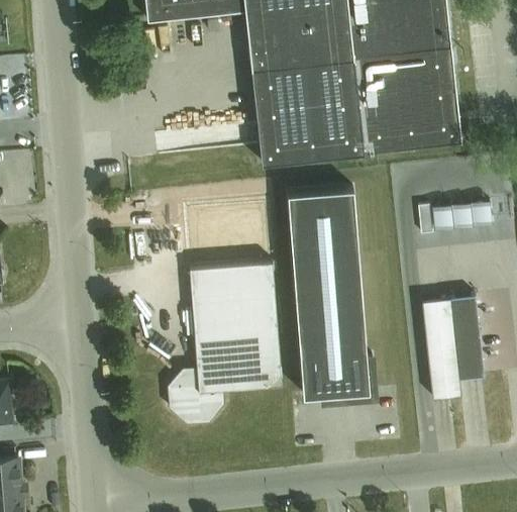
[(450,48),(444,0),(143,0),(146,22),(244,12),(250,71),(450,48)]
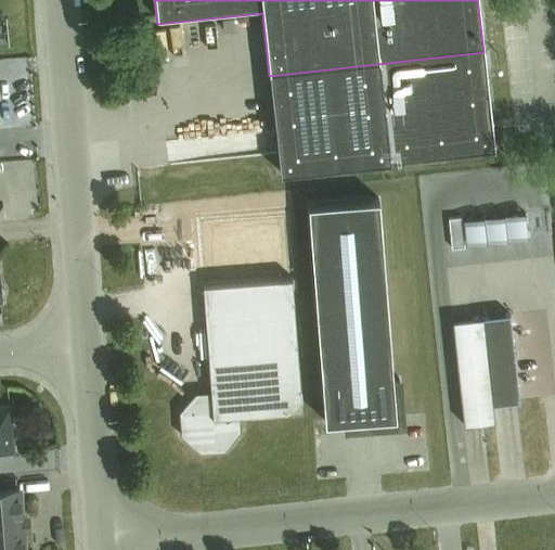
[(281,179),(494,155),(483,52),(269,76),(281,179)]
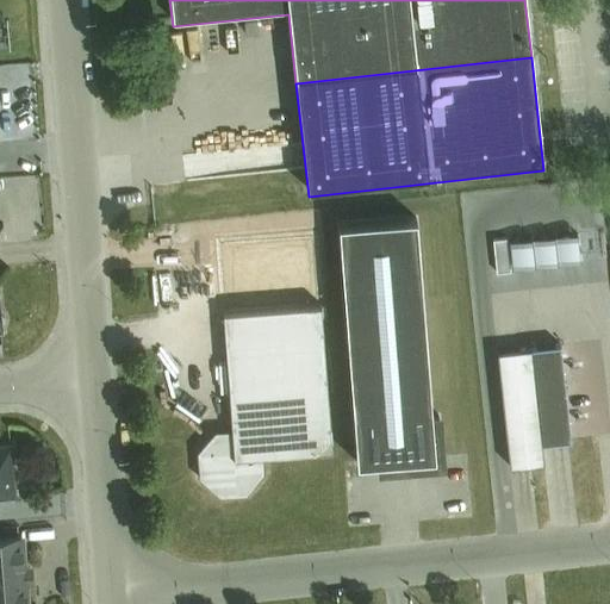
[(442,469),(439,422),(431,422),(416,224),(338,230),(358,468),(406,465),(406,472),(442,469)]
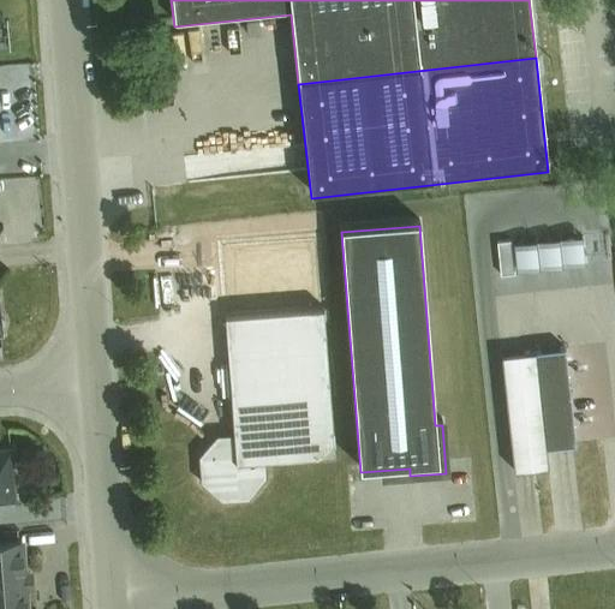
[(225,321),(323,314),(318,242),(315,243),(219,250),(225,321)]
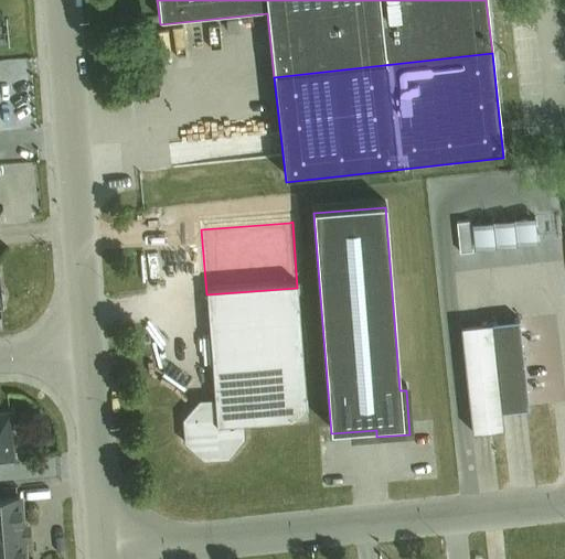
[(469,227),(457,228),(458,255),(470,255),(469,227)]
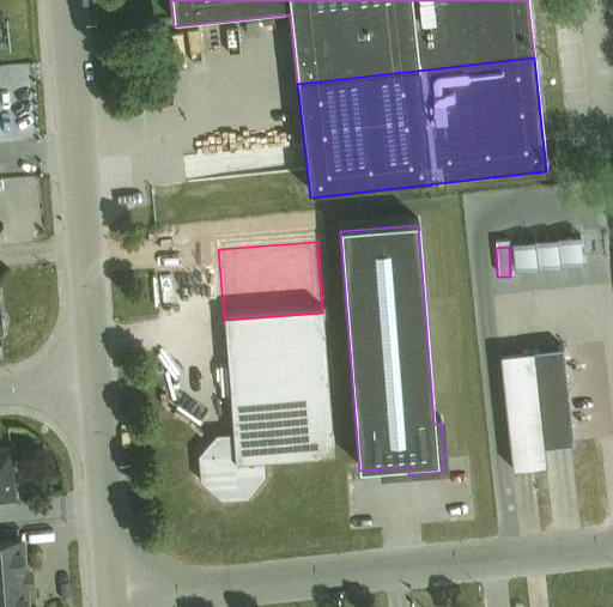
[(322,313),(224,320),(232,439),(217,441),(200,461),(202,485),(222,502),(247,501),(263,480),(262,465),(334,459),(322,313)]
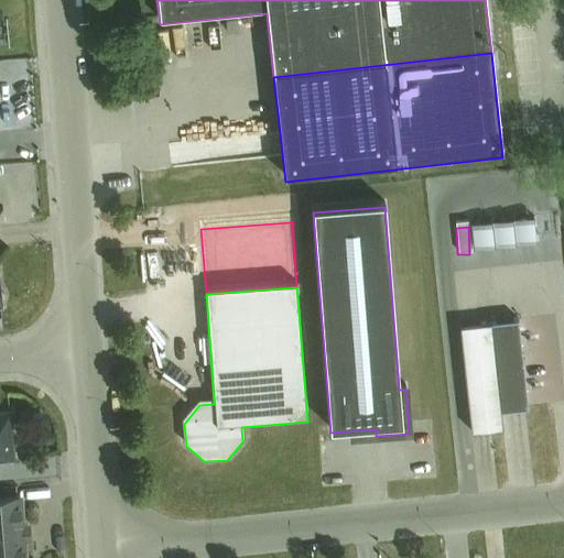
[(519,324),(491,327),(501,416),(529,413),(519,324)]
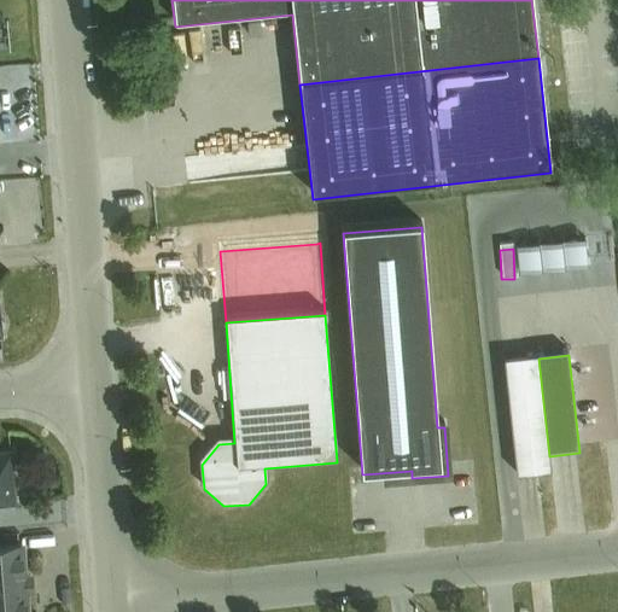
[(503,362),(516,478),(551,474),(549,456),(538,359),(503,362)]
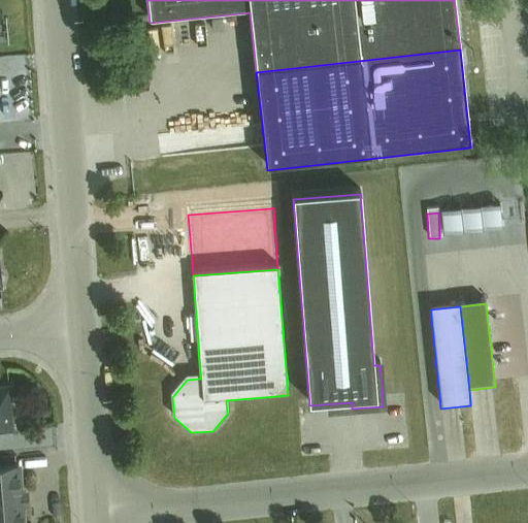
[(0,435),(13,434),(8,392),(0,393),(0,435)]
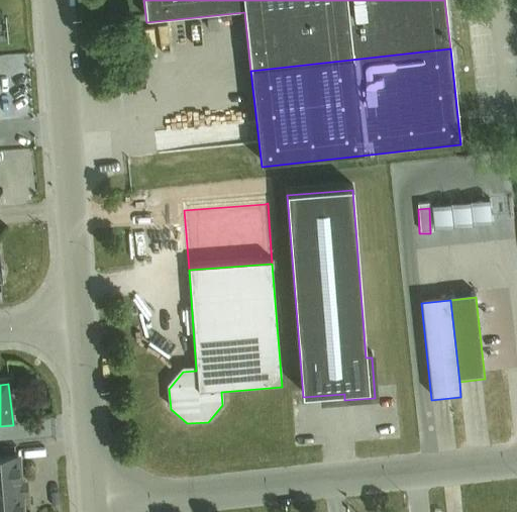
[(21,511),(16,461),(0,462),(0,511),(21,511)]
